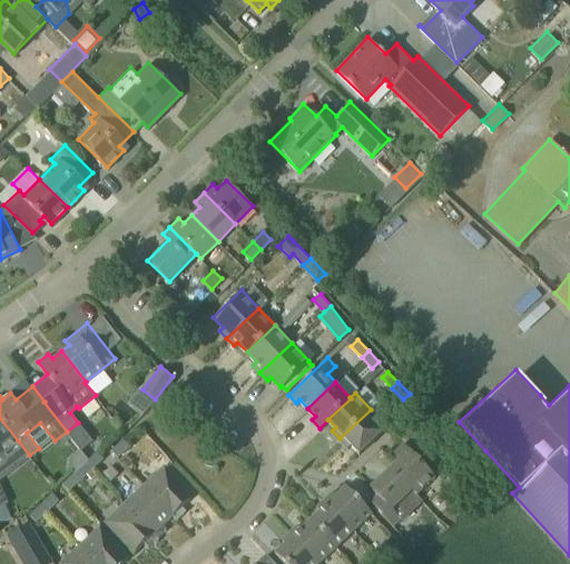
[(371,409),(340,438),(346,446),(351,443),(359,452),(386,425),(371,409)]
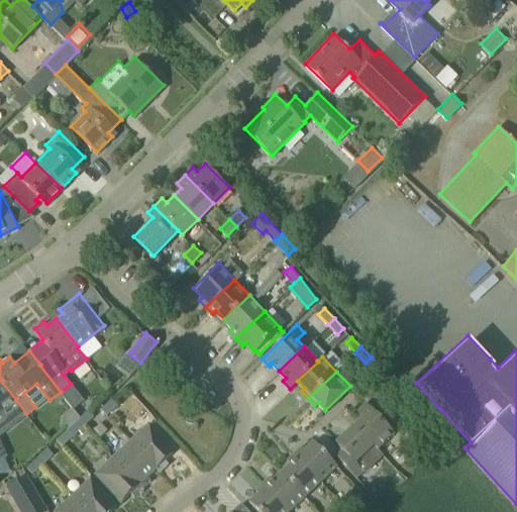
[(0,456),(7,454),(0,438),(0,412),(16,400),(0,380),(0,456)]
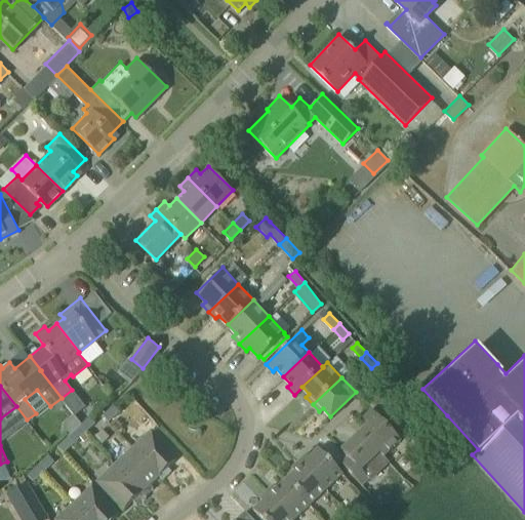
[(103,413),(109,420),(119,409),(113,403),(103,413)]
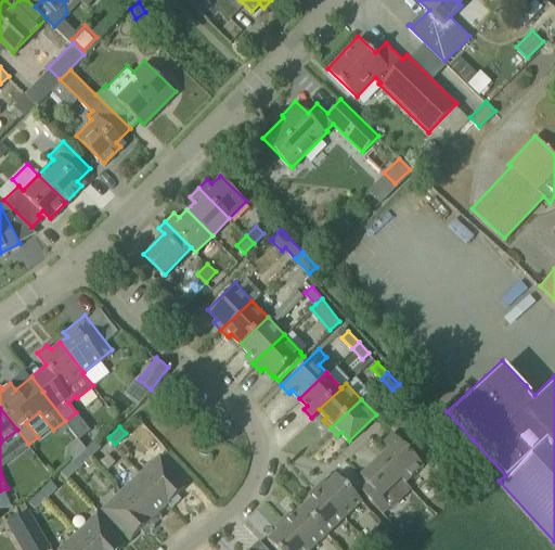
[(389,446),(381,455),(405,481),(424,463),(392,430),(383,439),(389,446)]
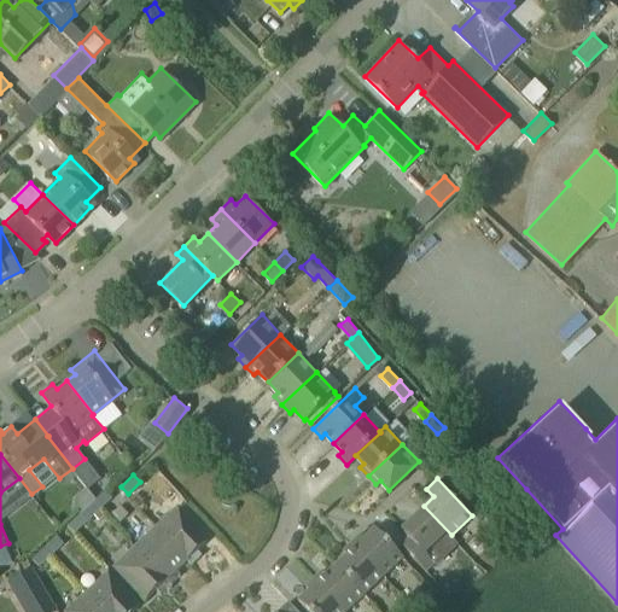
[(76,494),(75,503),(81,511),(81,510),(93,499),(95,497),(87,485),(76,494)]
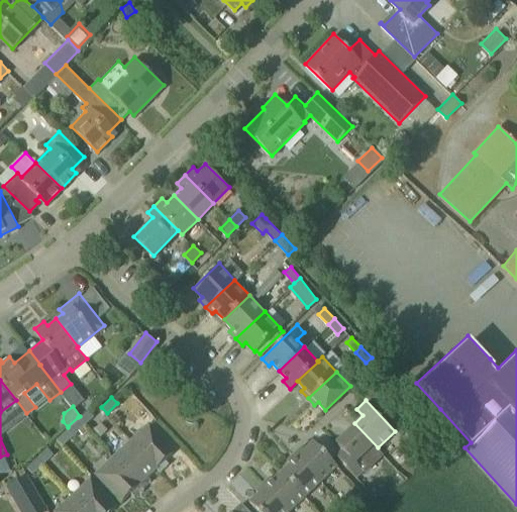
[(80,416),(78,417),(84,424),(94,414),(88,408),(80,416)]
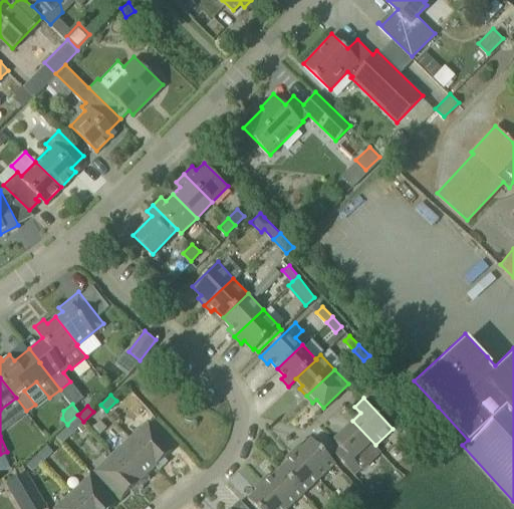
[(83,422),(77,415),(67,424),(67,425),(73,431),(83,422)]
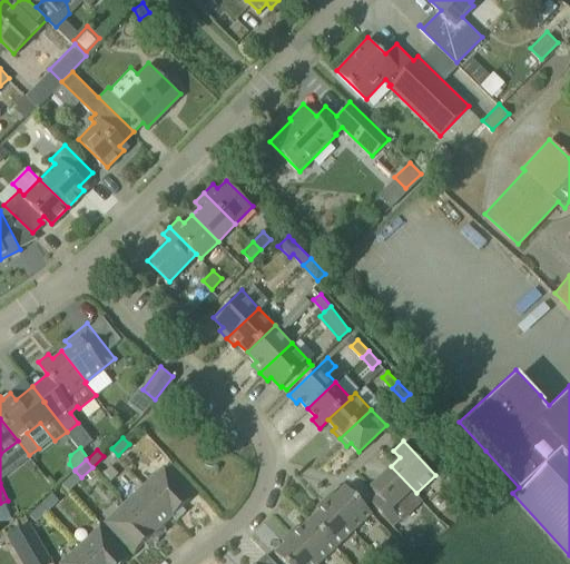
[(164,464),(143,483),(172,514),(176,518),(186,508),(182,504),(193,494),(164,464)]
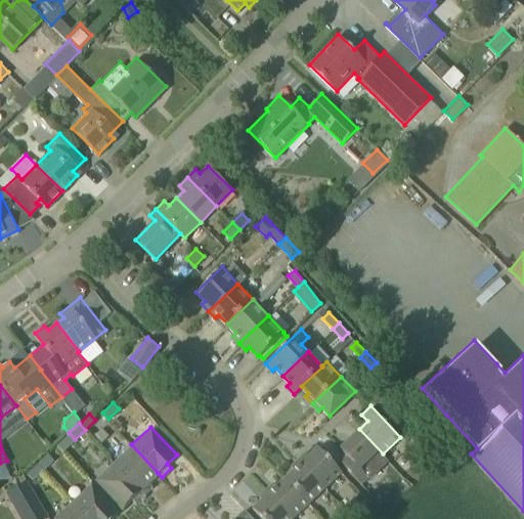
[(383,453),(359,429),(340,447),(345,452),(339,459),(360,482),(368,475),(369,477),(389,460),(383,453)]
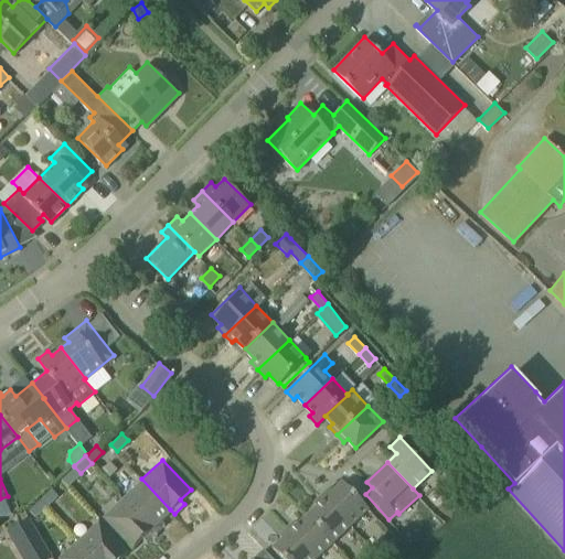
[(436,483),(446,493),(455,484),(445,474),(436,483)]
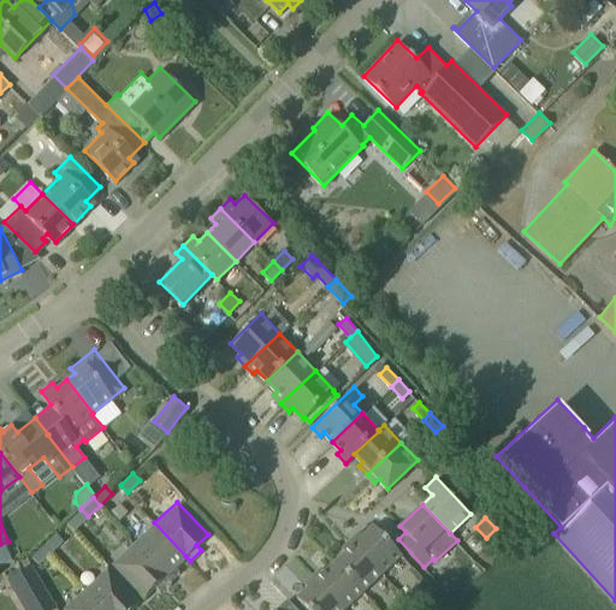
[(154,522),(134,542),(170,580),(179,570),(176,566),(185,556),(154,522)]
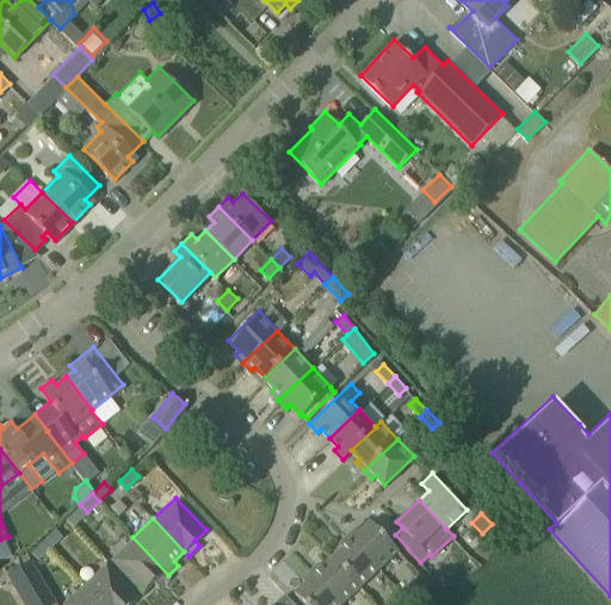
[(356,525),(347,532),(380,567),(399,549),(370,518),(359,529),(356,525)]
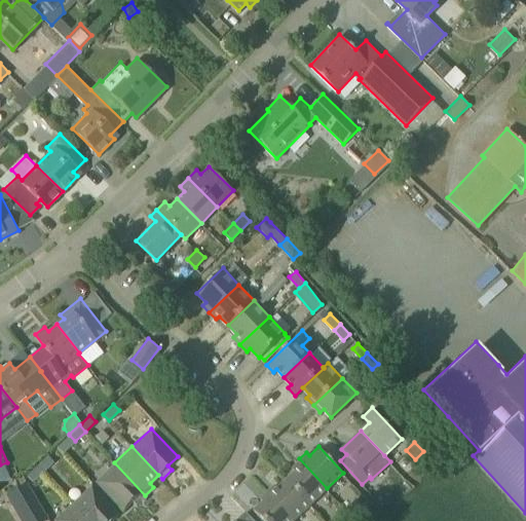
[(48,454),(38,463),(44,470),(54,460),(48,454)]
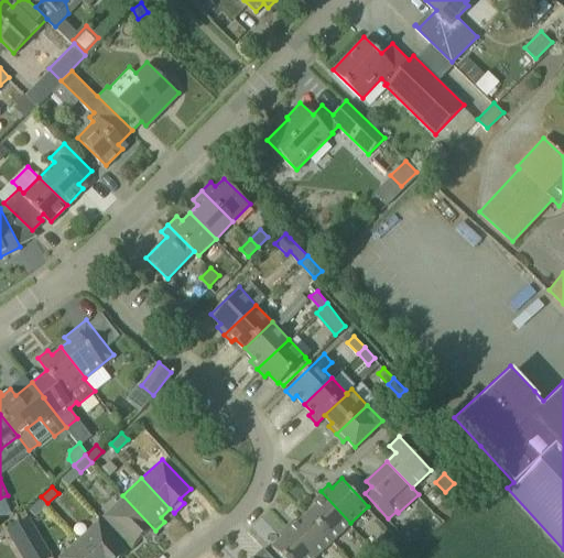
[(316,502),(306,511),(333,539),(350,523),(321,491),(313,499),(316,502)]
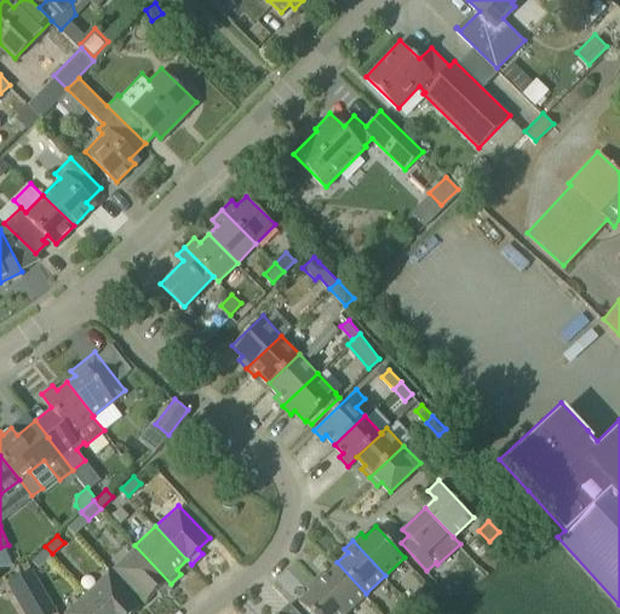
[(171,584),(135,545),(113,566),(144,600),(156,589),(161,592),(171,584)]
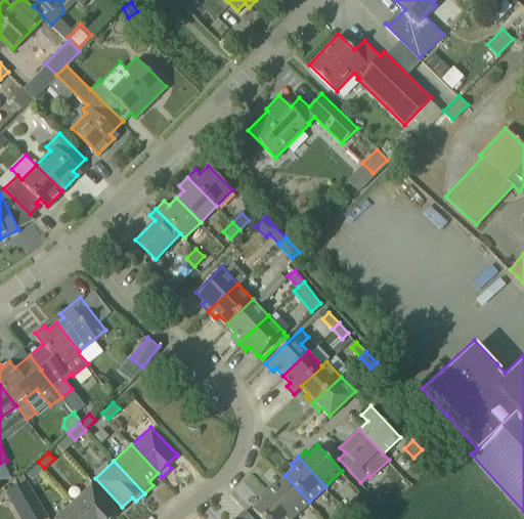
[(44,468),(38,462),(28,472),(33,478),(44,468)]
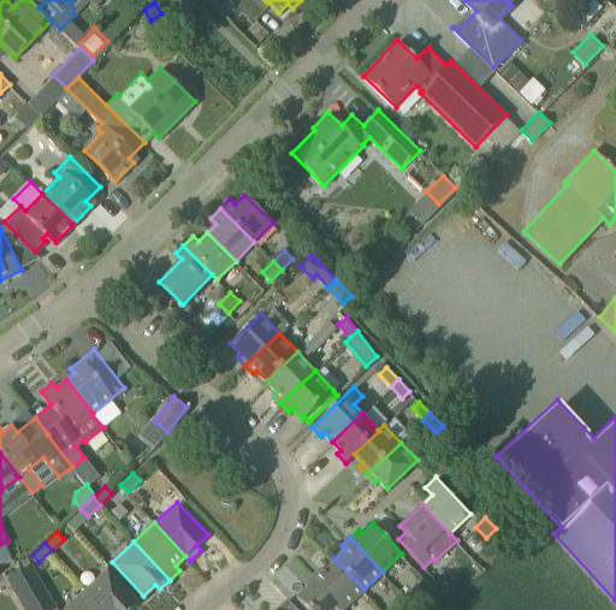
[(321,566),(313,573),(345,608),(363,590),(335,558),(325,569),(321,566)]
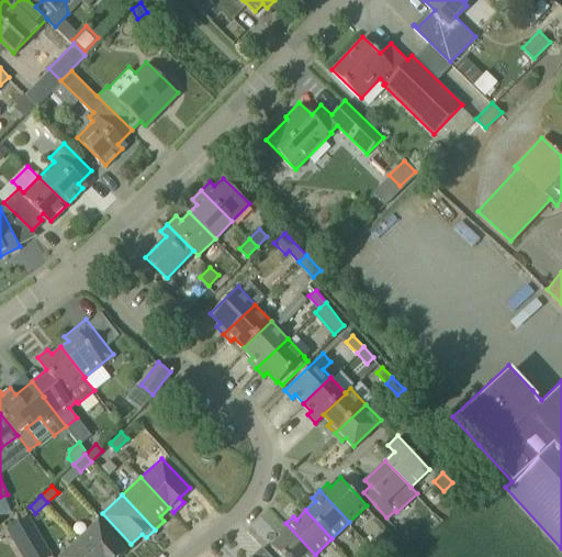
[(423,520),(430,527),(440,517),(433,510),(423,520)]
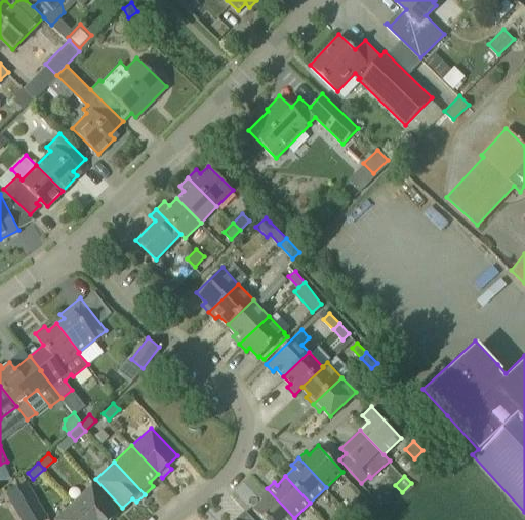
[(6,492),(22,519),(44,519),(49,517),(28,480),(6,492)]
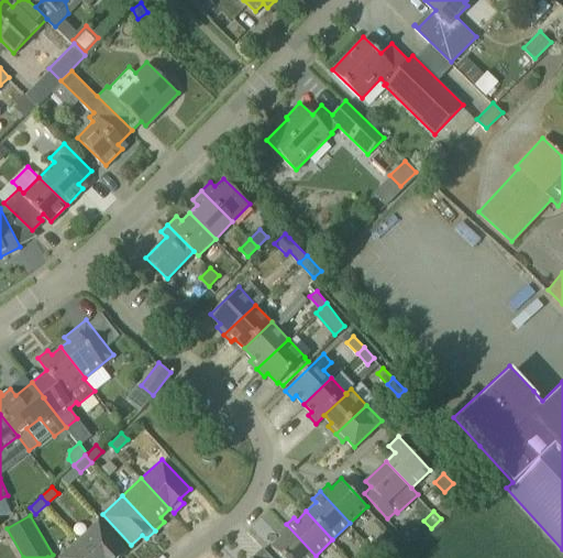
[(98,518),(78,537),(97,557),(117,557),(127,549),(98,518)]
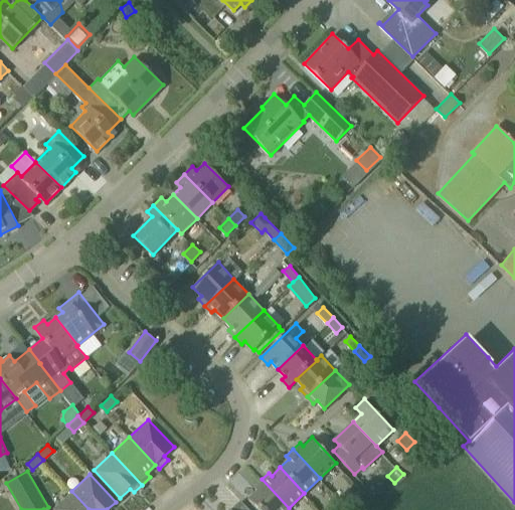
[(286,509),(289,508),(262,479),(254,486),(258,489),(247,497),(260,509),(286,509)]
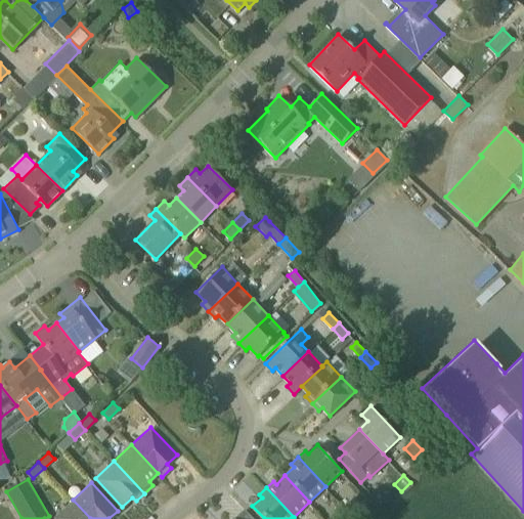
[(341,506),(347,512),(353,518),(360,511),(355,505),(358,502),(352,495),(341,506)]
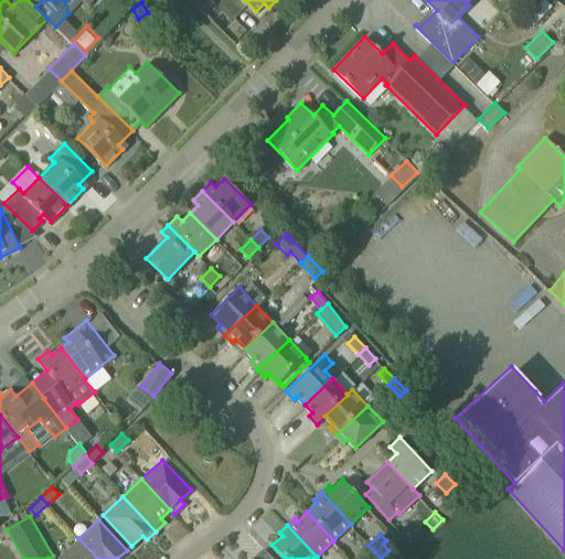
[(97,558),(78,538),(59,557),(61,558),(97,558)]
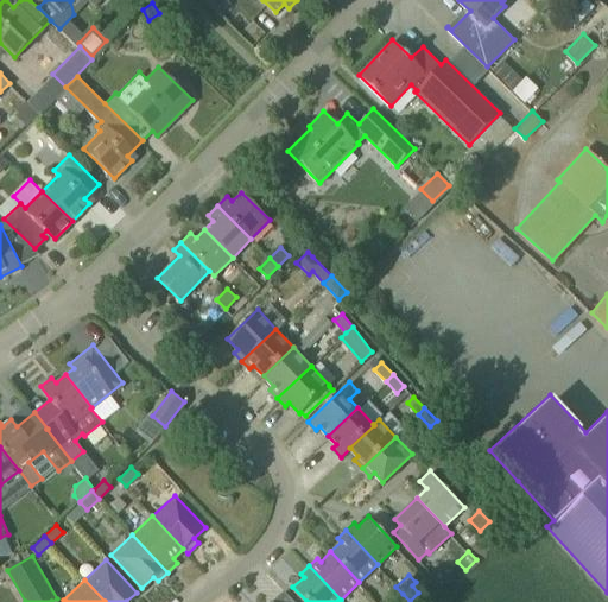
[(394,601),(403,594),(396,587),(385,597),(388,601),(394,601)]
